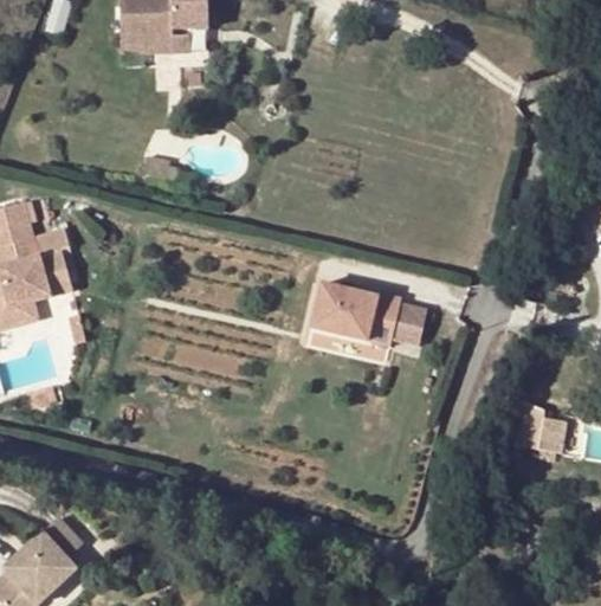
[(120,0),(122,45),(173,44),(173,28),(209,27),(208,0),(120,0)]
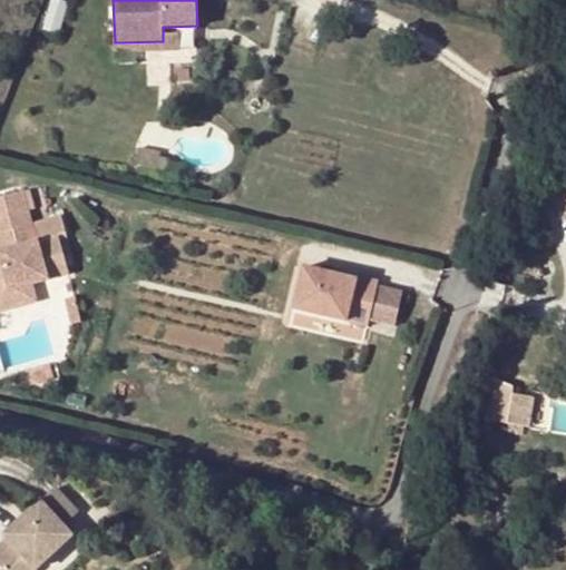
[(197,47),(197,26),(163,27),(163,41),(115,42),(116,50),(197,47)]
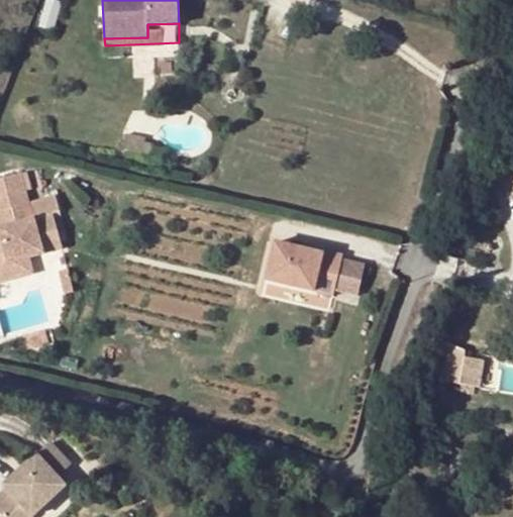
[(0,196),(23,189),(19,175),(0,180),(0,196)]
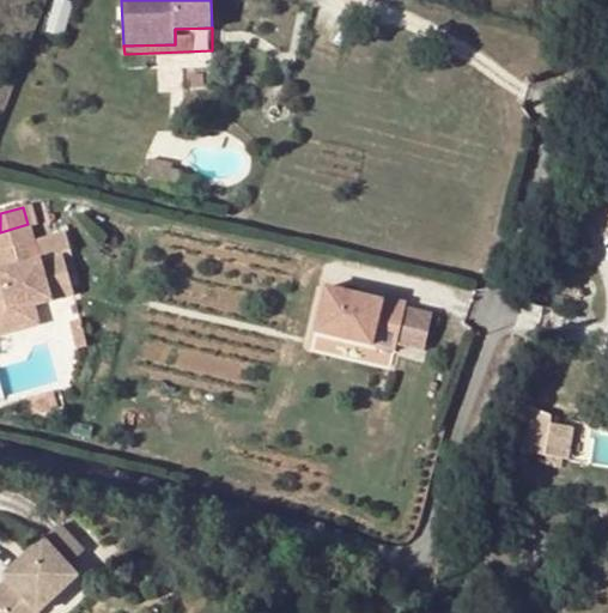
[(0,338),(2,338),(18,333),(12,313),(32,307),(54,299),(74,293),(62,254),(38,261),(28,224),(0,232),(0,252),(14,248),(19,267),(0,273),(0,338)]
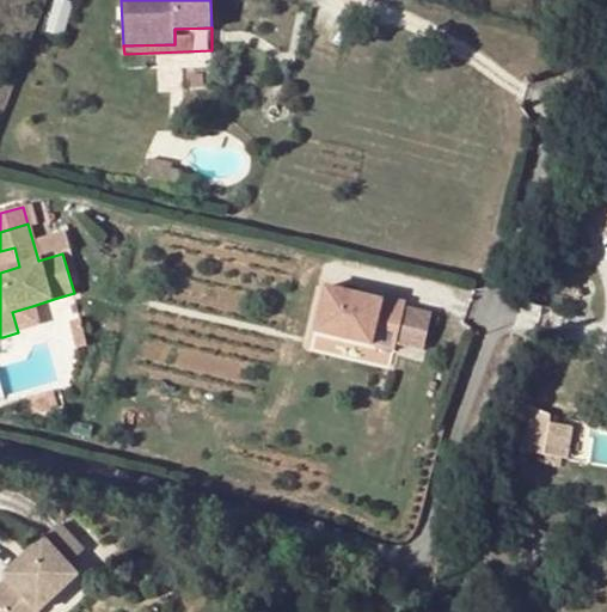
[(14,248),(0,251),(0,273),(19,267),(14,248)]
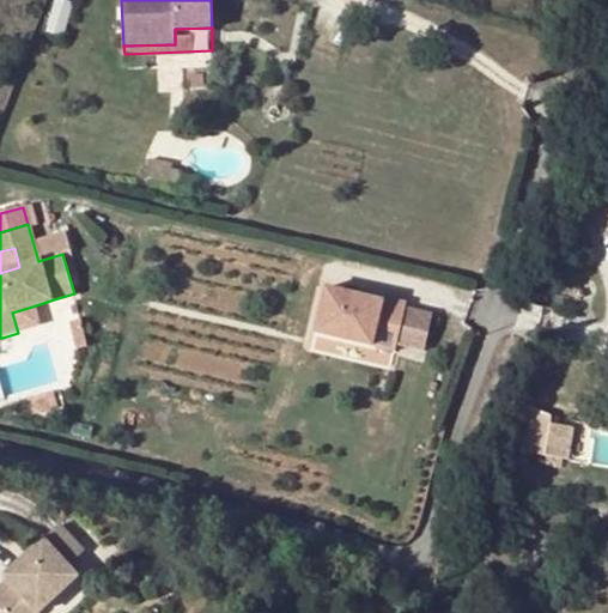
[(328,286),(318,331),(376,344),(399,349),(409,299),(385,295),(384,298),(328,286)]
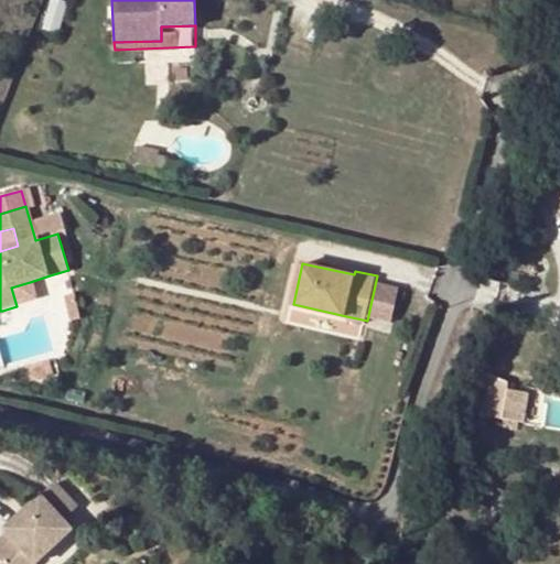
[(11,288),(17,306),(35,300),(30,282),(11,288)]
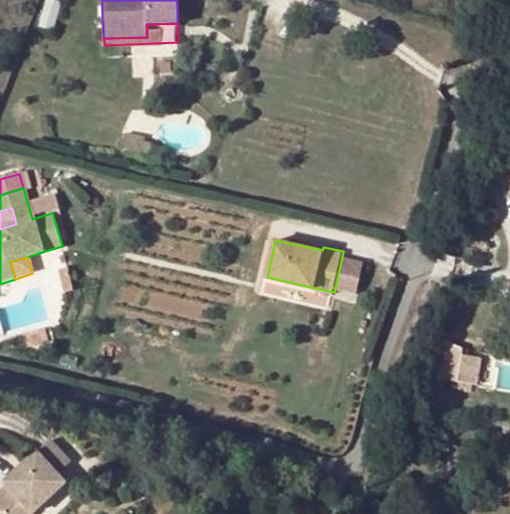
[(23,338),(26,347),(46,341),(43,332),(23,338)]
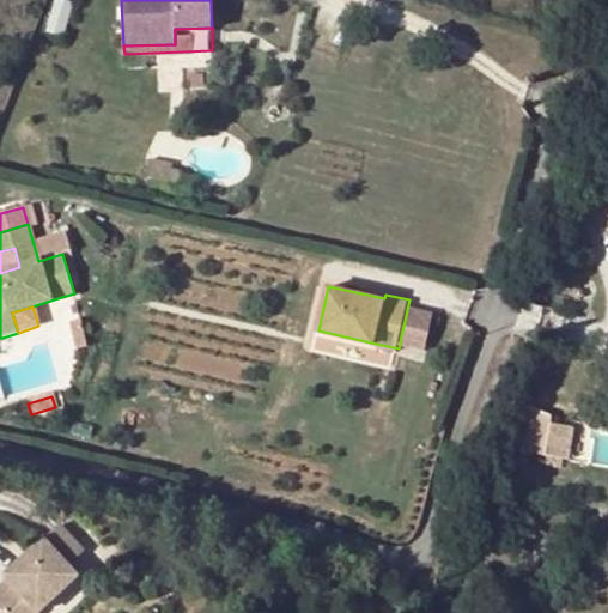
[(533,413),(526,453),(567,460),(575,422),(533,413)]
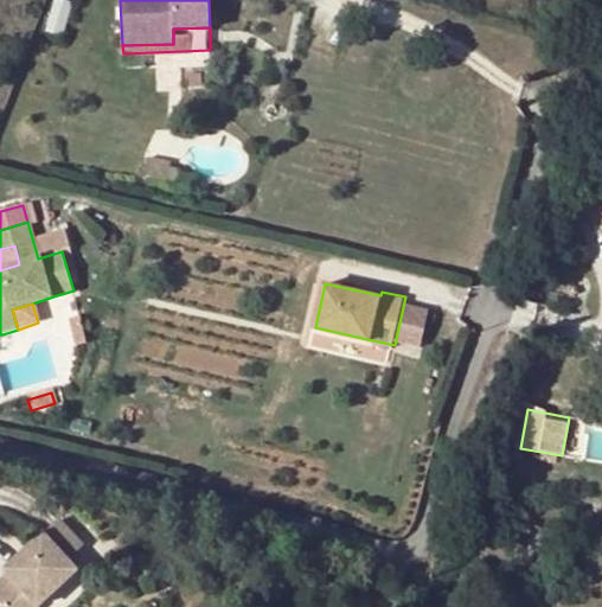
[(0,602),(4,606),(27,606),(32,604),(51,587),(71,570),(63,561),(76,549),(52,522),(17,553),(23,558),(6,573),(0,577),(0,602)]
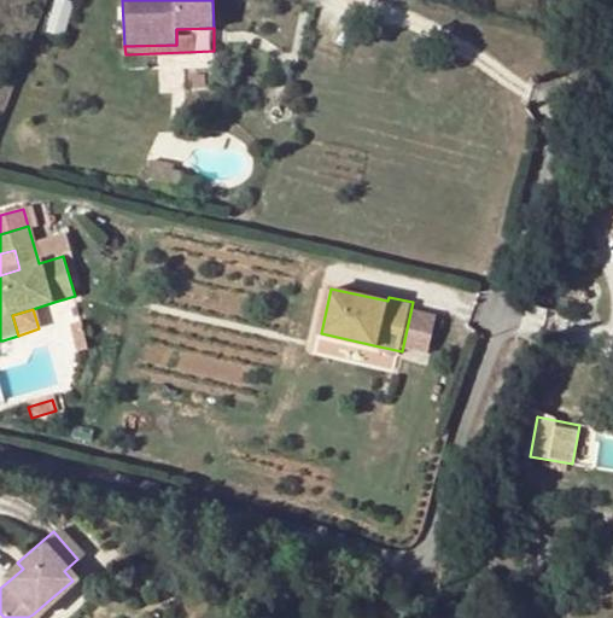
[(23,569),(17,563),(0,576),(6,583),(23,569)]
